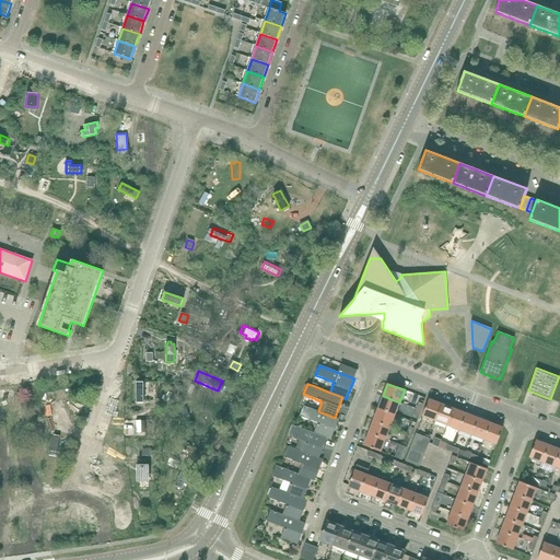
[(395,415),(399,403),(383,396),(378,408),(395,415)]
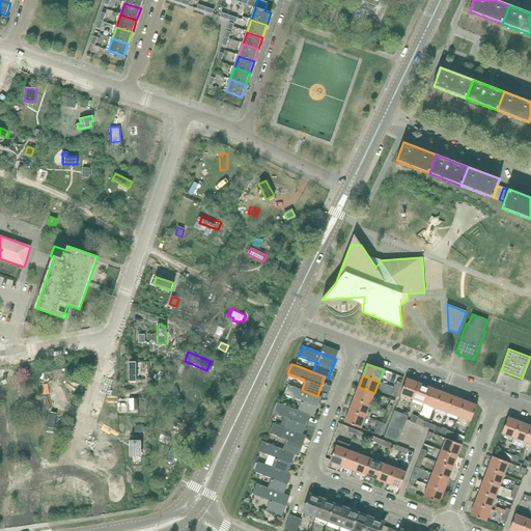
[(413,399),(418,383),(407,379),(400,394),(413,399)]
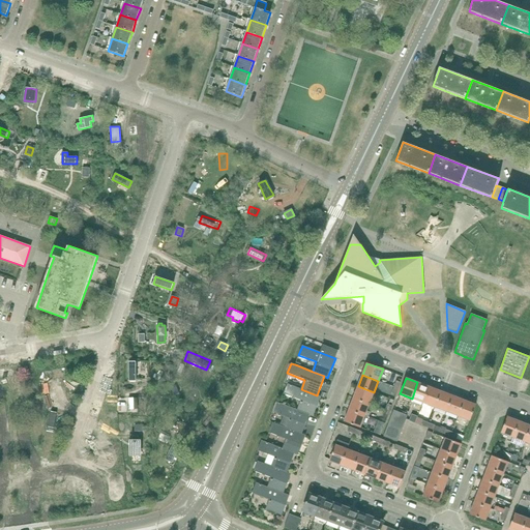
[(423,403),(430,387),(417,382),(412,399),(423,403)]
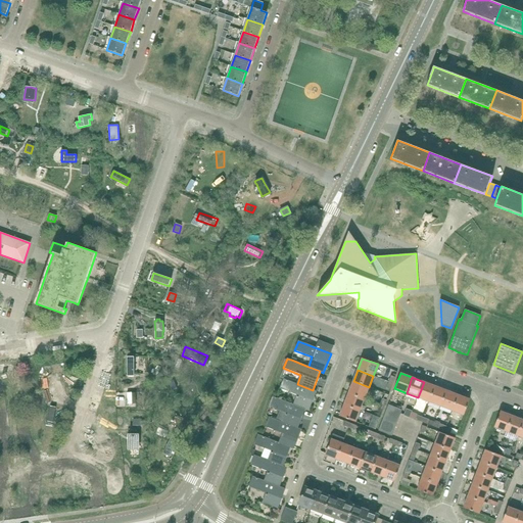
[(297,384),(284,379),(280,388),(297,395),(293,405),(304,410),(308,411),(316,391),(313,390),(297,384)]
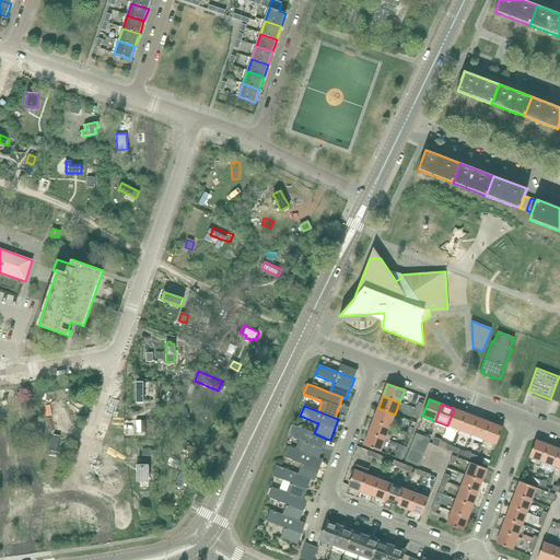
[(186,407),(181,409),(184,418),(189,416),(186,407)]
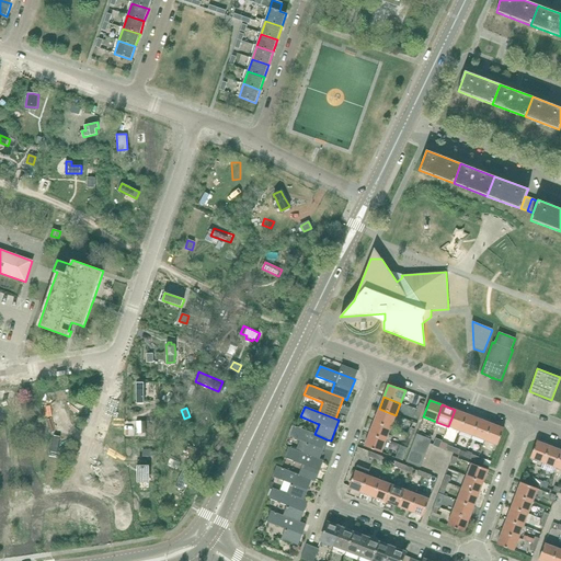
[(391,427),(396,415),(379,409),(374,421),(391,427)]
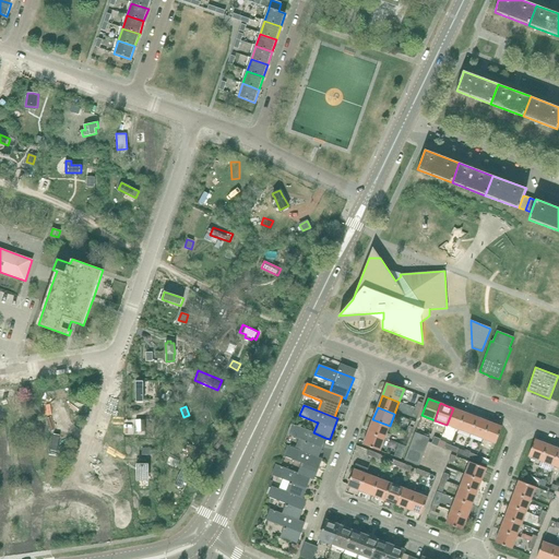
[(459,429),(465,413),(453,408),(447,425),(459,429)]
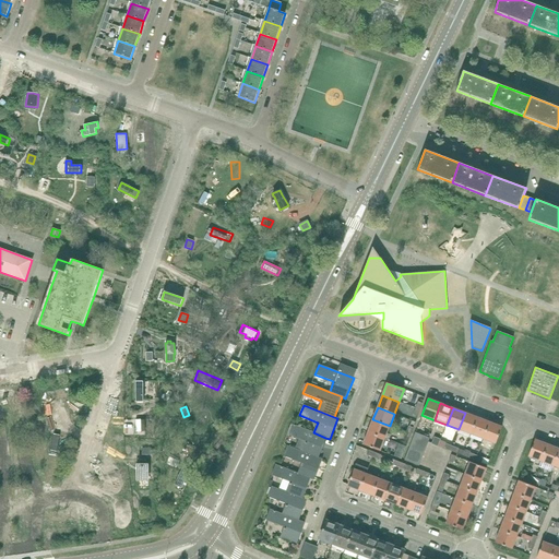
[(471,435),(477,417),(465,413),(459,429),(471,435)]
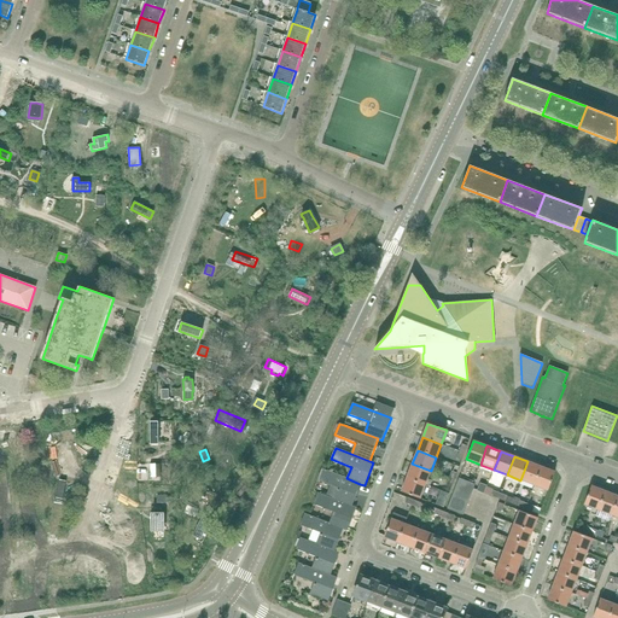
[(535,485),(542,467),(528,461),(520,481),(535,485)]
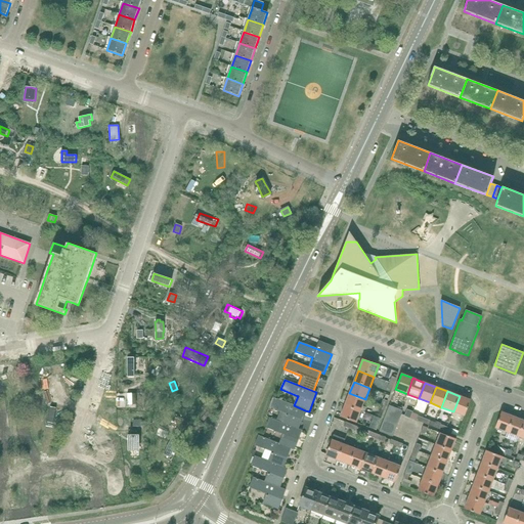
[(360,411),(365,399),(349,393),(345,405),(360,411)]
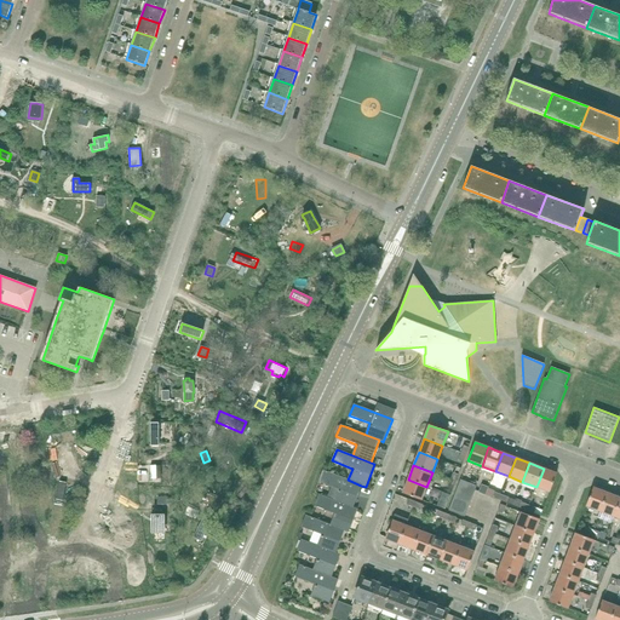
[(550,492),(557,474),(544,469),(537,487),(550,492)]
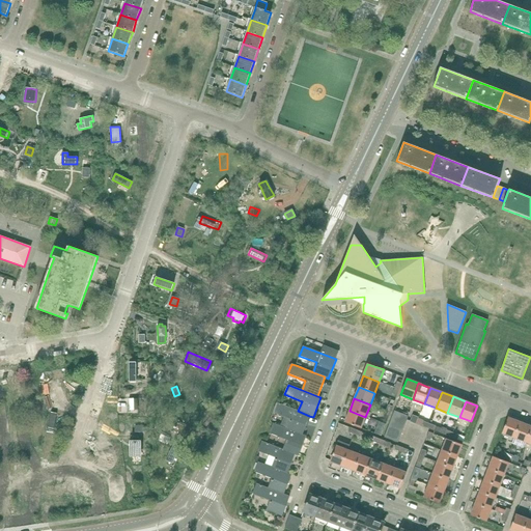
[(298,411),(280,404),(277,402),(273,413),(290,419),(286,428),(302,435),(309,416),(298,411)]
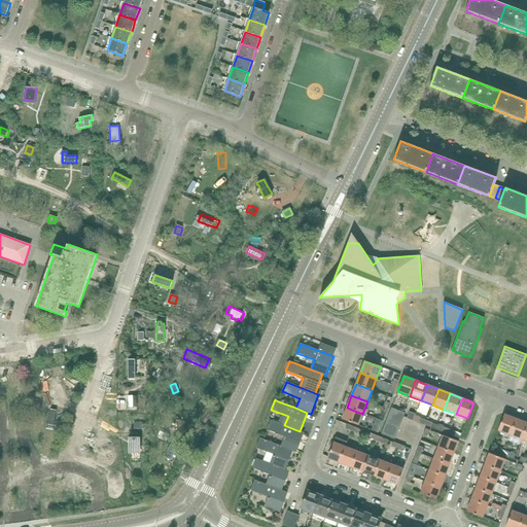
[(358,425),(362,414),(347,408),(343,419),(358,425)]
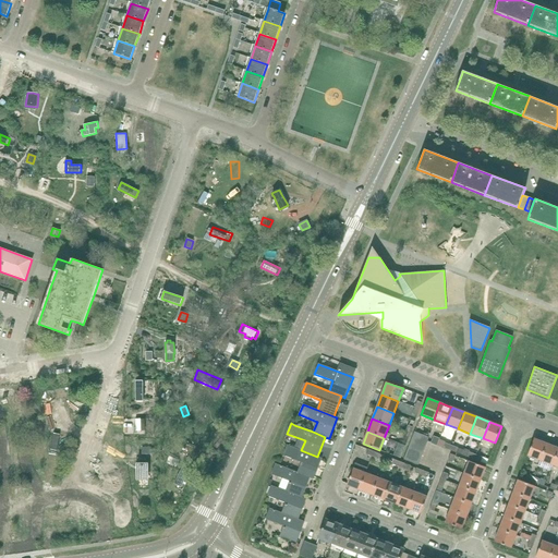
[(429,437),(414,432),(413,437),(427,443),(429,437)]
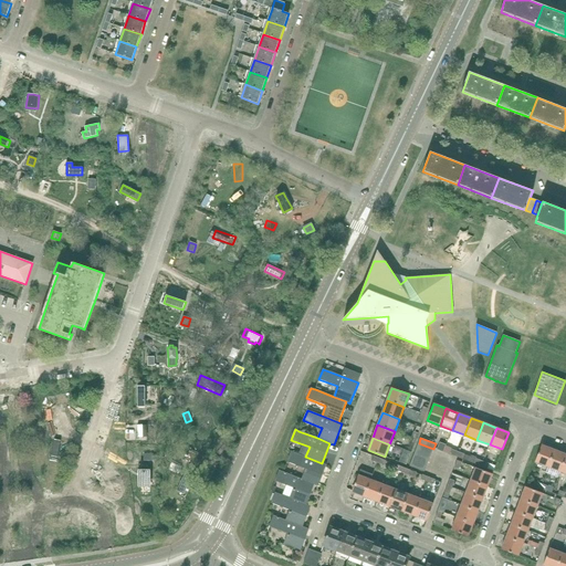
[(431,454),(433,449),(419,443),(417,449),(431,454)]
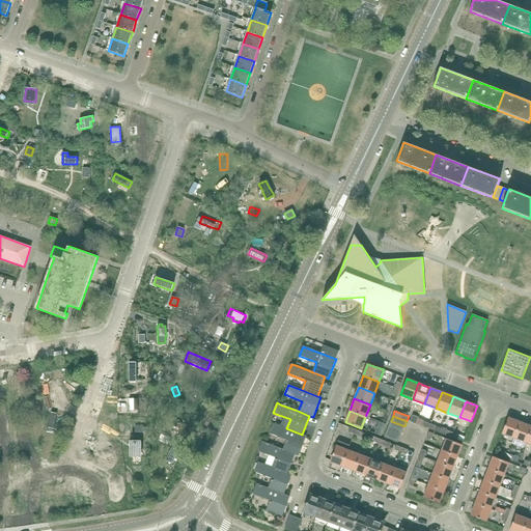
[(513,438),(520,422),(508,417),(502,434),(513,438)]
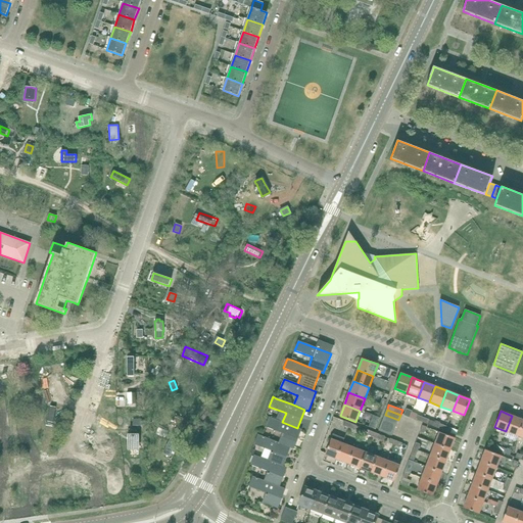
[(184,415),(180,424),(182,425),(184,426),(188,418),(186,416),(184,415)]
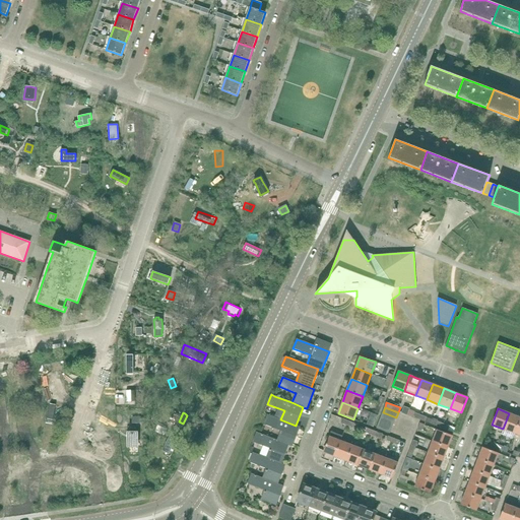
[(394,423),(396,417),(383,412),(381,417),(394,423)]
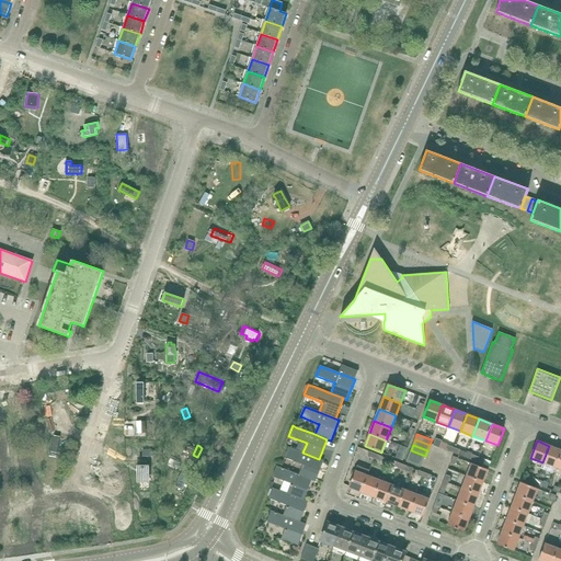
[(556,468),(560,451),(560,450),(549,446),(542,462),(556,468)]
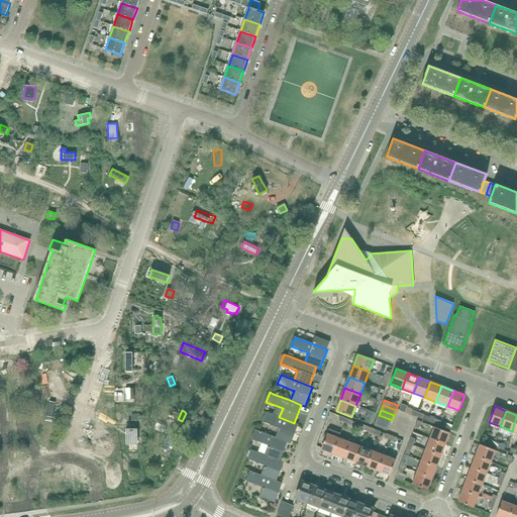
[(279,417),(266,412),(263,422),(279,428),(276,437),(276,438),(287,442),(291,444),(298,424),(294,423),(279,417)]
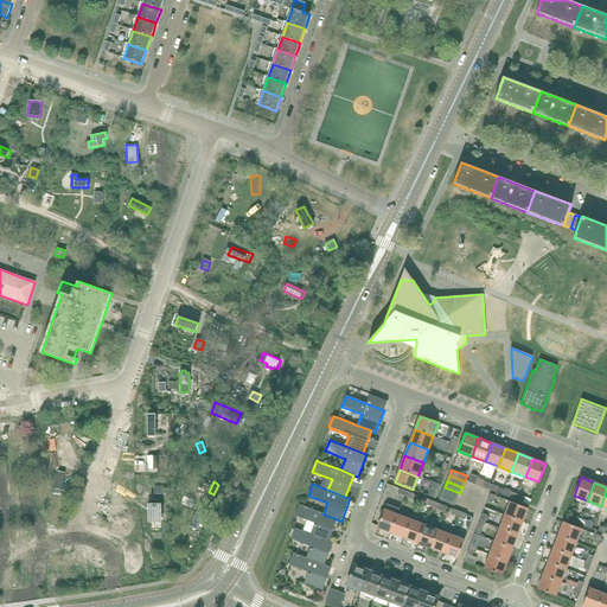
[(458,499),(460,493),(445,487),(442,493),(458,499)]
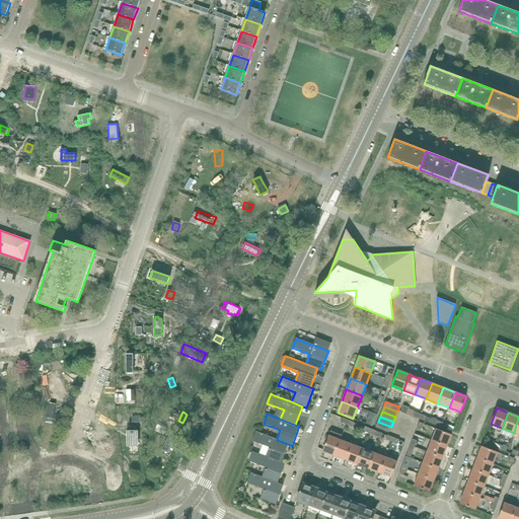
[(389,433),(391,427),(378,422),(375,428),(389,433)]
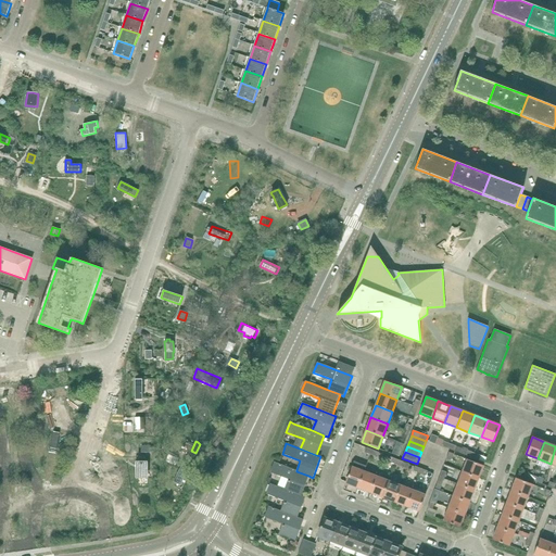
[(177,455),(167,477),(181,483),(192,463),(177,455)]
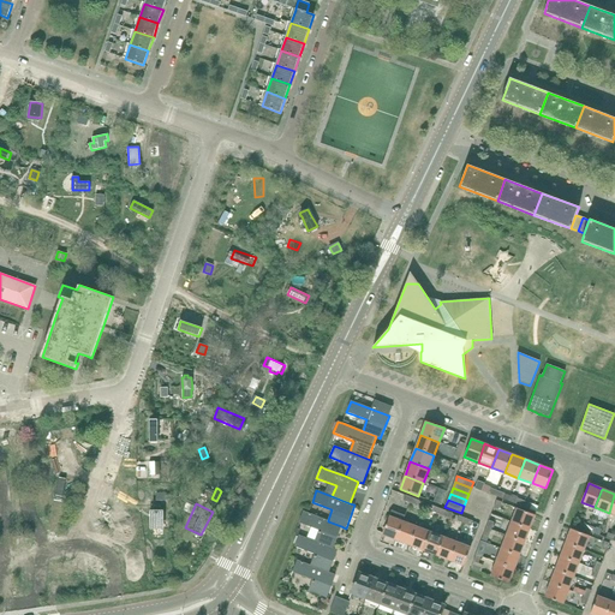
[(530,529),(535,515),(517,508),(512,523),(530,529)]
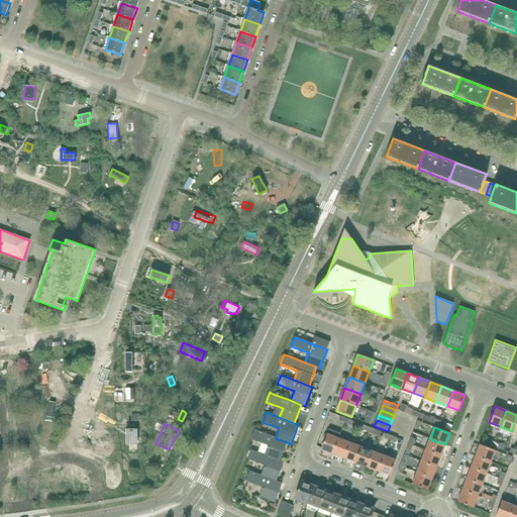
[(276,437),(259,431),(254,429),(251,439),(269,445),(265,454),(265,455),(280,461),(280,460),(287,442),(276,438),(276,437)]
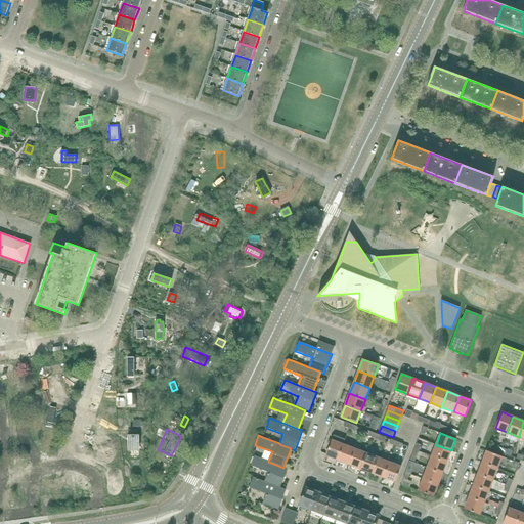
[(338,460),(343,444),(345,439),(334,435),(325,455),(338,460)]
